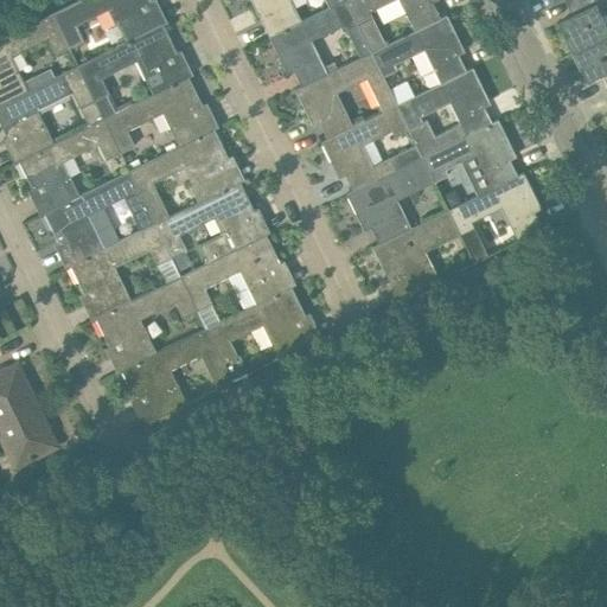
[(128,40),(155,27),(151,10),(142,12),(140,5),(151,1),(149,0),(77,0),(51,13),(69,48),(84,40),(77,25),(113,8),(128,40)]
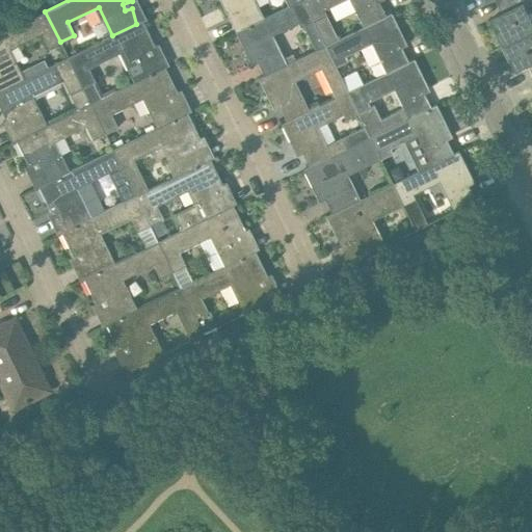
[(219,0),(221,3),(227,0),(241,29),(263,19),(254,0),(219,0)]
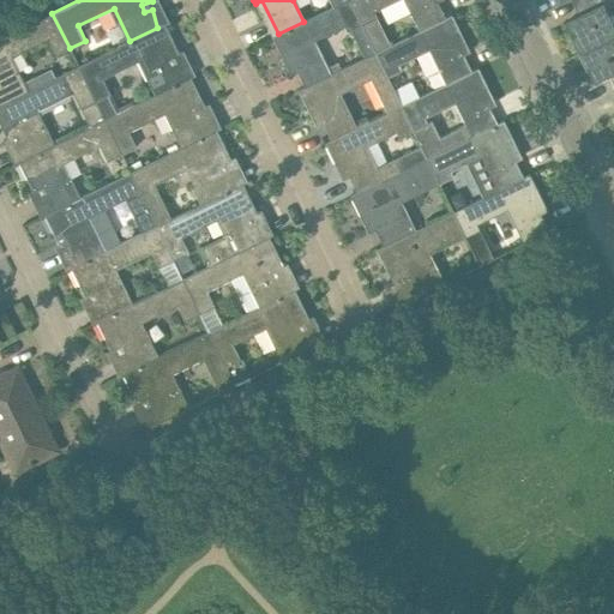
[(363,56),(374,52),(362,26),(348,0),(347,0),(278,34),(271,37),(281,58),(288,54),(304,88),(330,74),(315,44),(313,41),(343,26),(347,34),(351,31),(363,56)]
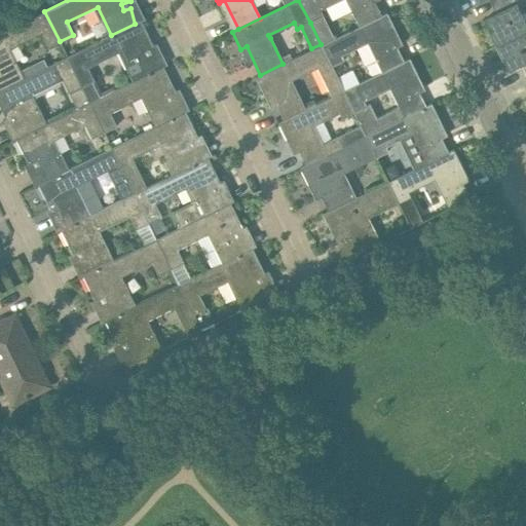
[(298,0),(310,23),(321,44),(334,38),(320,10),(340,0),(344,0),(358,26),(381,15),(373,0),(298,0)]
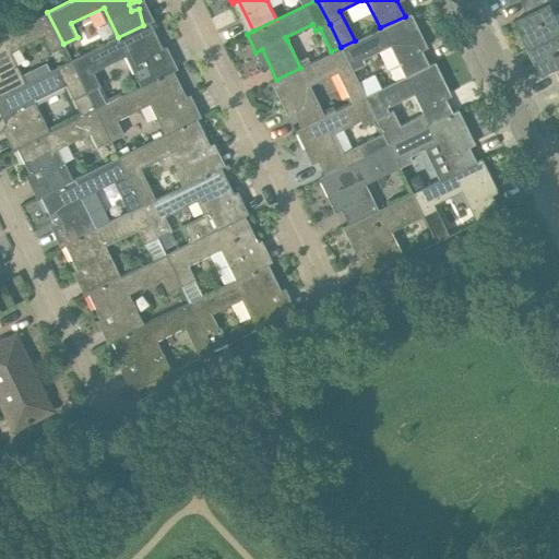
[(558,0),(522,0),(530,13),(516,21),(522,33),(525,32),(533,47),(558,33),(558,0)]
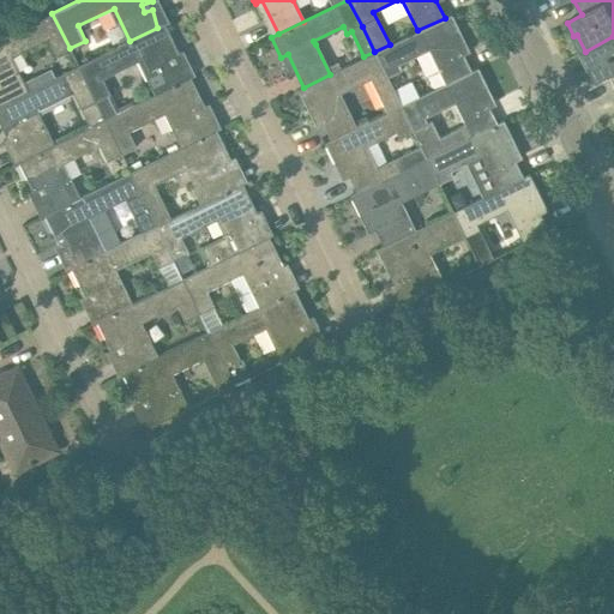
[(0,103),(28,90),(12,58),(48,41),(55,55),(70,48),(52,13),(0,38),(0,103)]
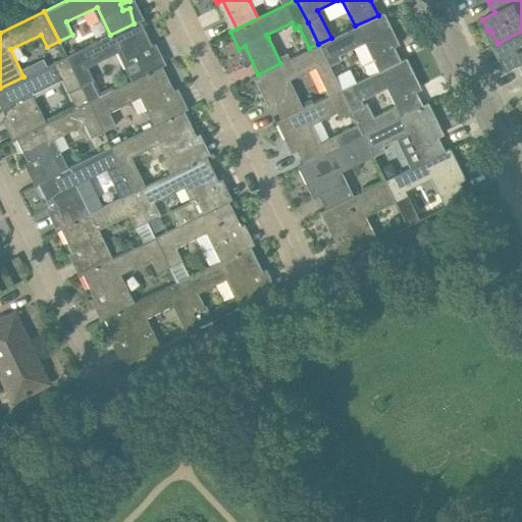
[(331,38),(318,44),(328,66),(341,60),(338,55),(363,43),(377,70),(401,60),(386,33),(392,30),(383,13),(378,15),(355,25),(331,38)]
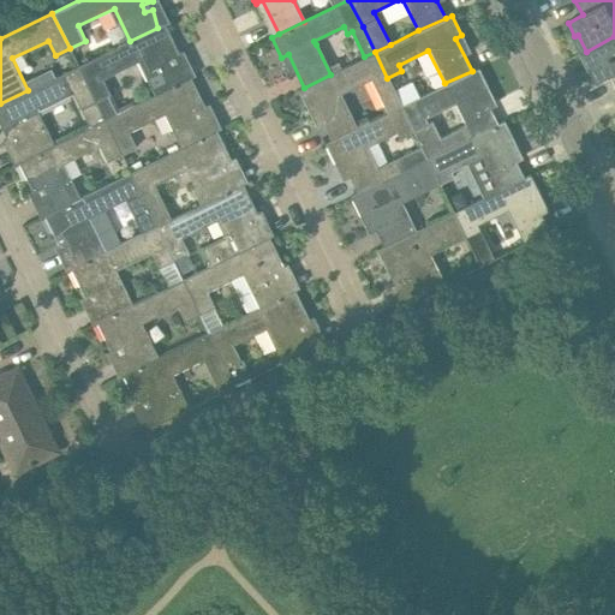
[(130,41),(78,66),(95,100),(108,93),(101,78),(137,60),(154,95),(186,79),(178,63),(171,66),(167,60),(179,54),(165,24),(157,28),(130,41)]
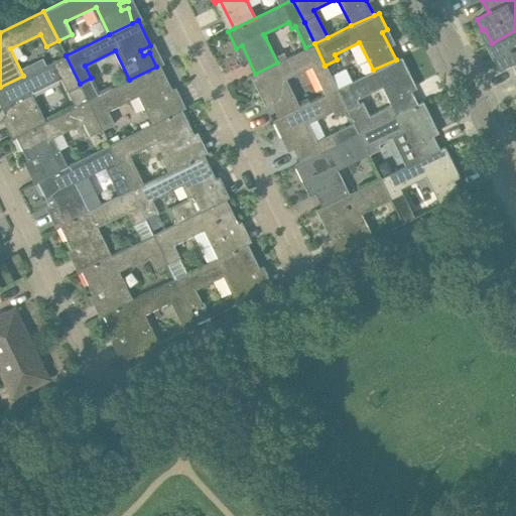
[(513,63),(515,69),(515,30),(492,43),(498,56),(496,57),(501,70),(513,63)]
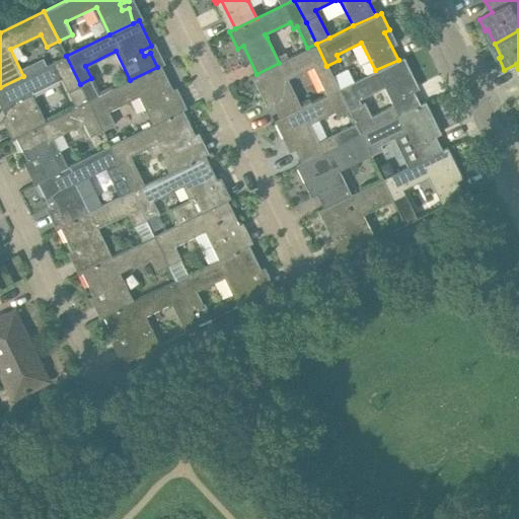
[(325,95),(339,89),(326,66),(316,44),(307,48),(279,63),(256,74),(251,76),(260,93),(266,90),(279,119),(300,107),(287,79),(311,67),(325,95)]
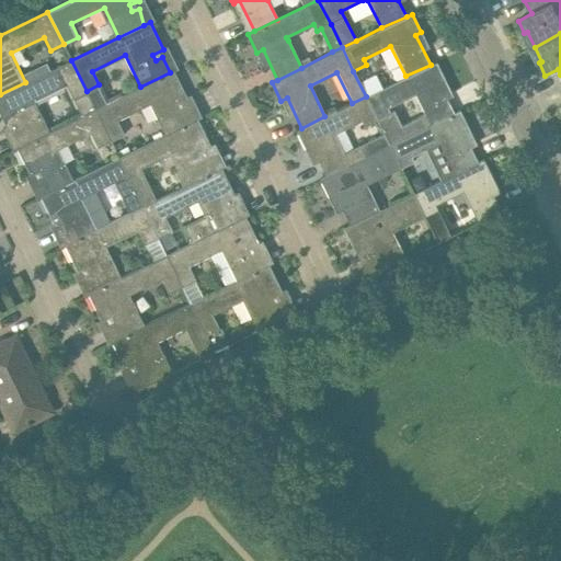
[(95,109),(87,91),(71,60),(25,82),(0,94),(0,115),(6,126),(16,122),(19,128),(12,130),(20,146),(48,132),(33,101),(66,84),(72,98),(81,116),(95,109)]
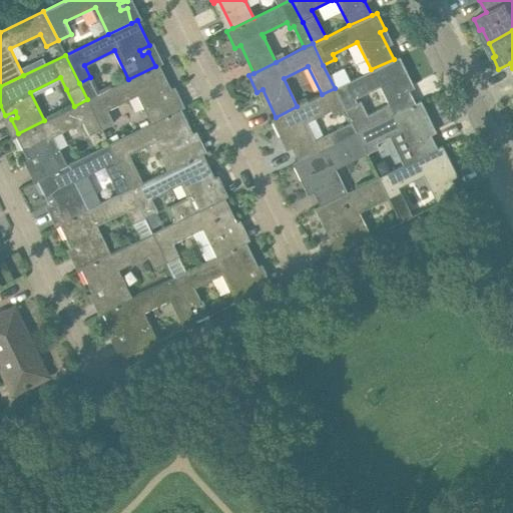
[(407,73),(399,57),(394,59),(371,69),(335,88),(345,109),(351,122),(356,132),(415,104),(401,76),(407,73)]
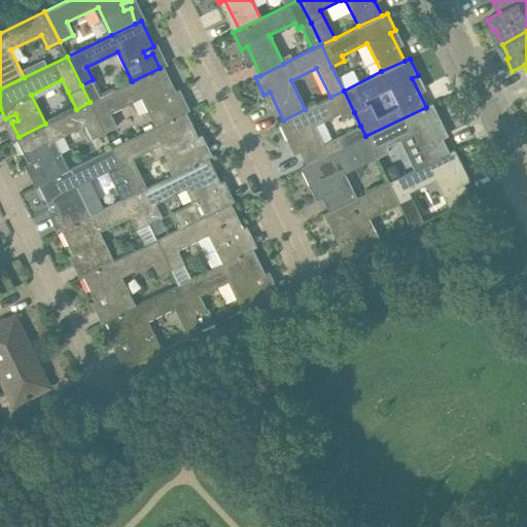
[(163,66),(160,68),(132,81),(90,102),(104,132),(115,126),(109,112),(140,98),(154,128),(181,113),(175,100),(169,103),(166,97),(175,92),(163,66)]
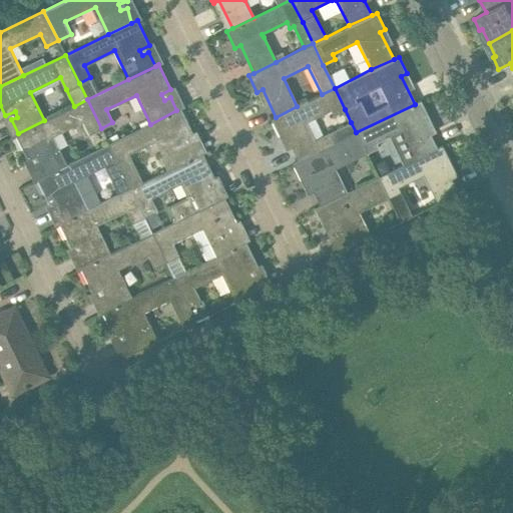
[(351,122),(314,140),(307,126),(306,122),(331,110),(333,115),(345,109),(335,88),(322,94),(297,106),(276,117),(271,119),(279,136),(285,133),(298,161),(356,132),(351,122)]
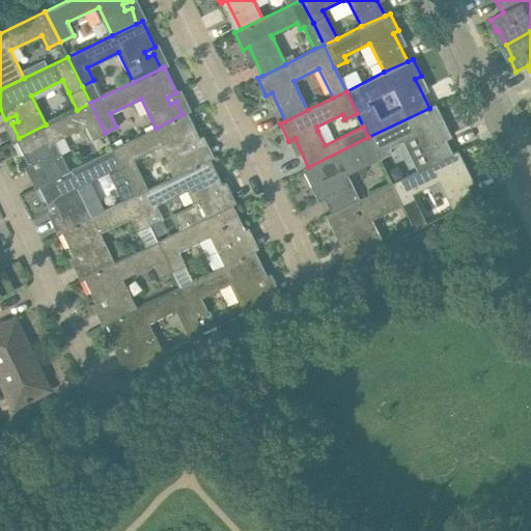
[(105,133),(90,103),(77,110),(46,124),(19,138),(15,140),(28,166),(37,161),(40,167),(34,170),(42,184),(68,171),(54,141),(85,127),(91,139),(105,133)]
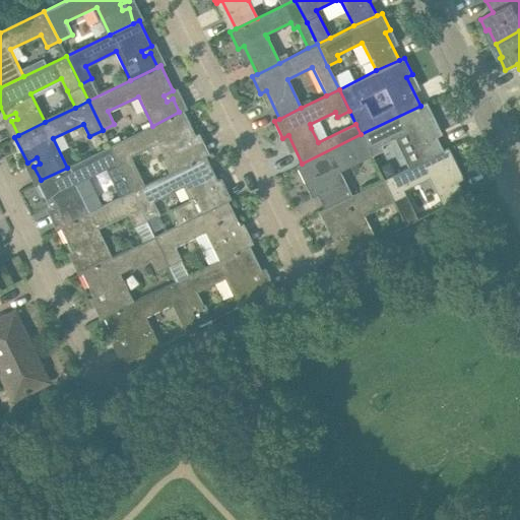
[(371,155),(384,149),(382,145),(396,137),(410,166),(443,150),(429,122),(435,119),(427,103),(420,106),(361,134),(371,155)]
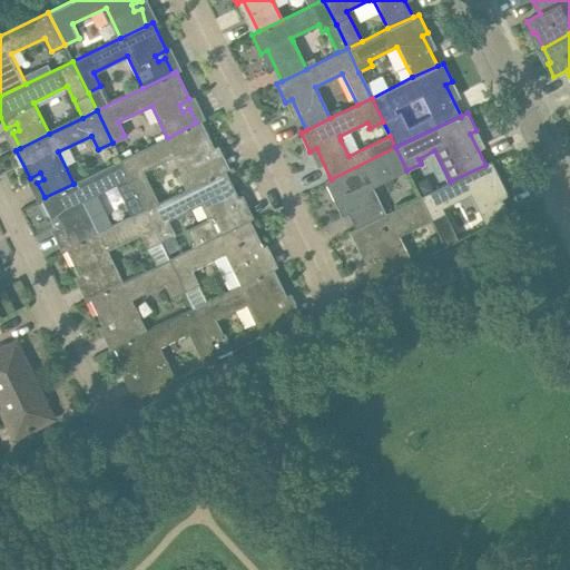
[(120,160),(136,192),(145,209),(158,203),(143,172),(173,157),(180,174),(178,175),(186,189),(190,187),(220,172),(213,157),(207,160),(204,154),(214,148),(200,120),(196,123),(167,138),(120,160)]
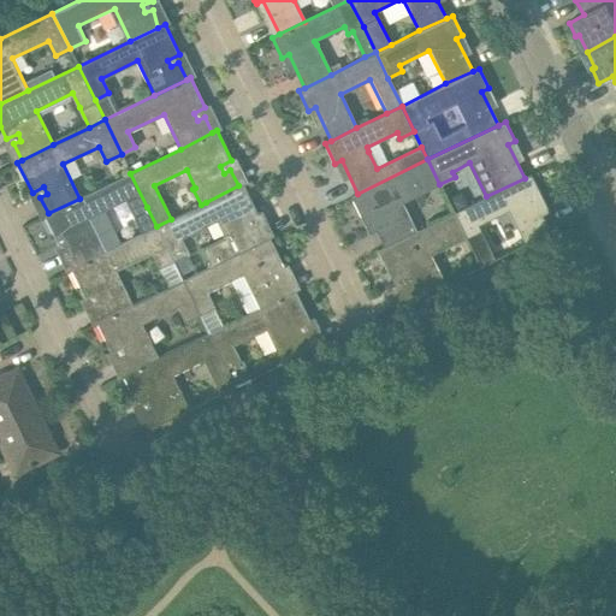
[(416,231),(402,201),(439,184),(427,159),(357,194),(351,197),(361,217),(367,213),(384,247),(416,231)]
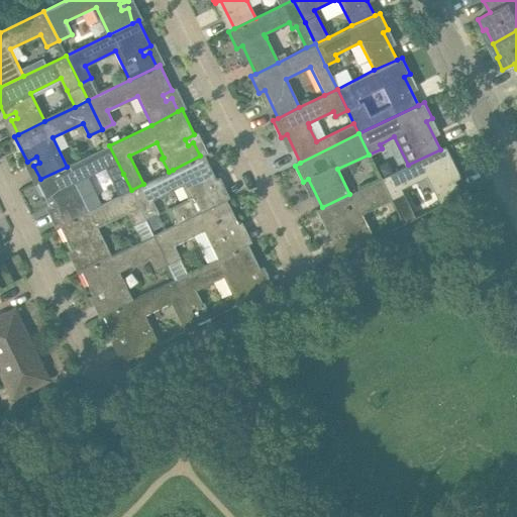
[(36,181),(48,206),(53,204),(62,223),(88,211),(74,183),(104,169),(105,168),(119,196),(131,190),(123,174),(109,145),(67,167),(40,179),(36,181)]
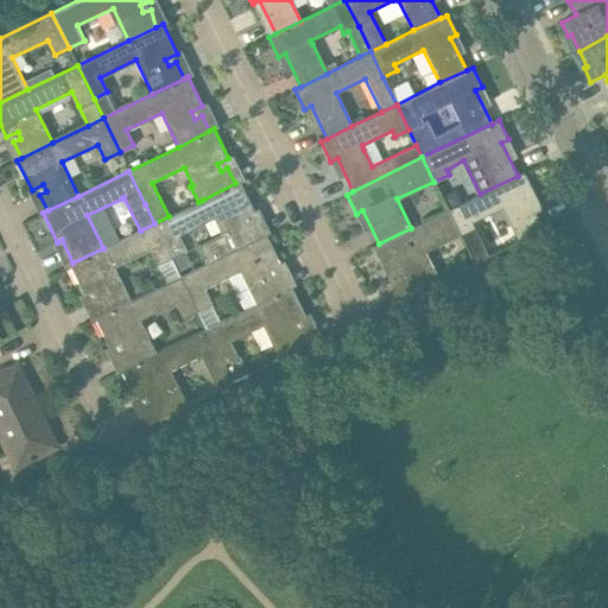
[(518,176),(480,194),(460,204),(448,210),(460,235),(474,228),(472,222),(501,208),(518,242),(551,227),(550,226),(543,228),(527,195),(533,192),(524,172),(518,176)]
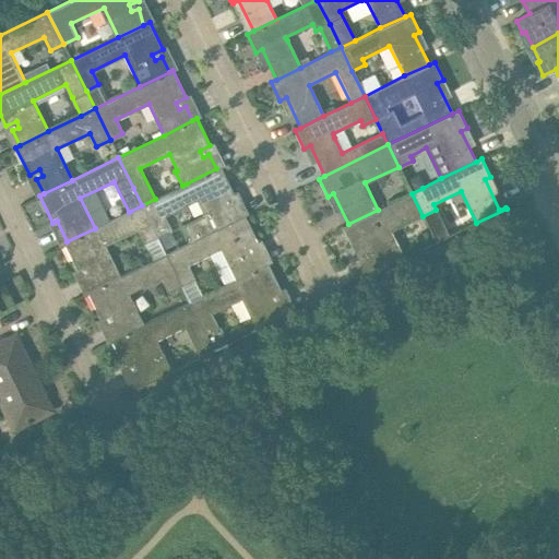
[(187,183),(155,199),(142,205),(157,237),(170,230),(164,216),(195,201),(202,215),(182,225),(190,241),(191,241),(211,232),(240,217),(233,202),(226,205),(223,199),(234,194),(221,167),(216,168),(187,183)]
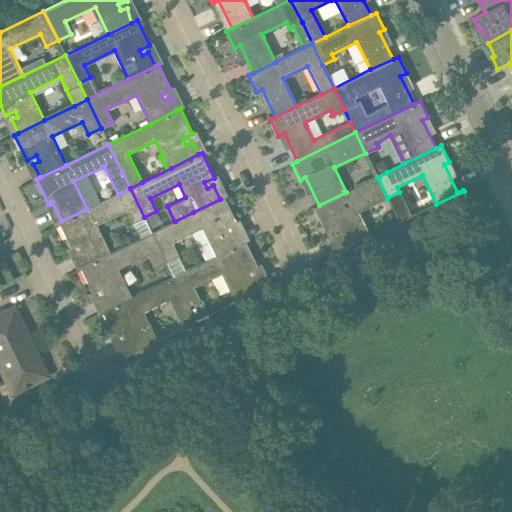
[(384,165),(376,163),(372,165),(377,177),(387,172),(384,165)]
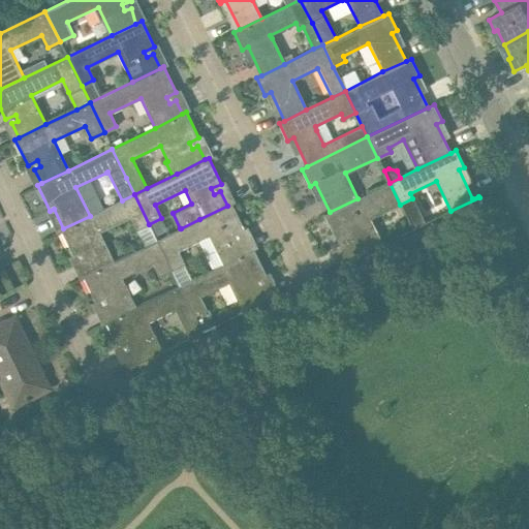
[(390,183),(358,198),(330,212),(323,215),(332,231),(338,229),(352,257),(346,260),(347,261),(384,243),(383,242),(382,243),(370,219),(400,205),(390,183)]
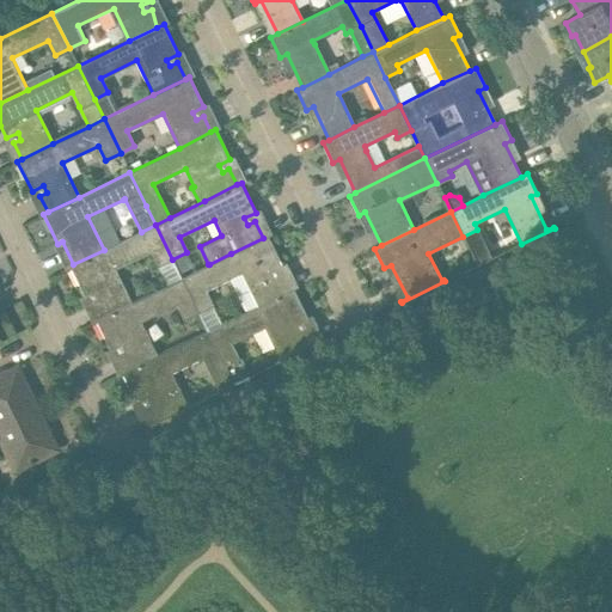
[(104,250),(73,264),(69,267),(84,297),(96,291),(98,298),(92,301),(99,318),(130,304),(114,269),(148,252),(157,268),(172,259),(155,225),(141,232),(104,250)]
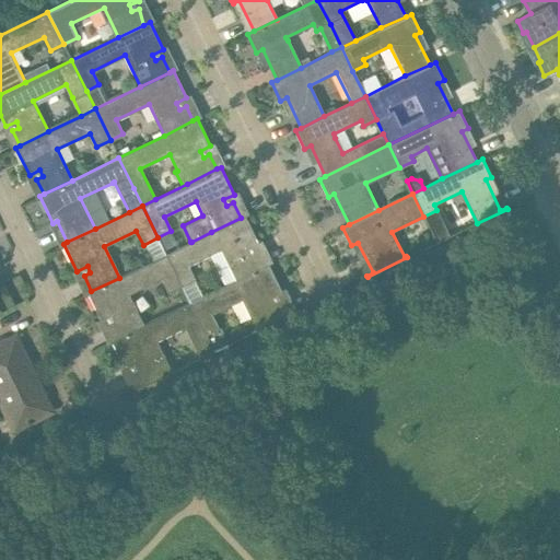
[(191,242),(190,242),(165,254),(182,286),(194,280),(187,266),(221,249),(235,280),(264,266),(257,252),(251,254),(247,248),(258,243),(244,216),(241,218),(191,242)]
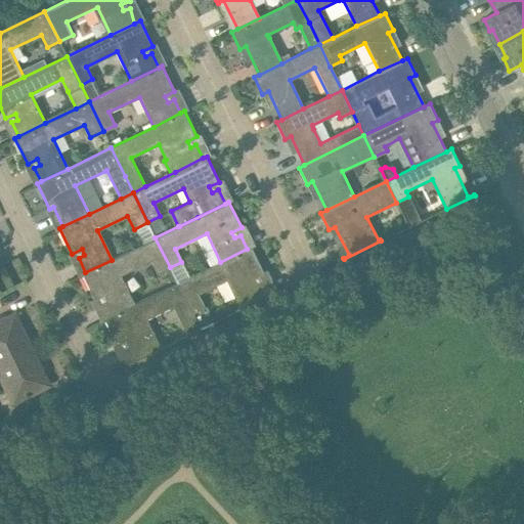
[(155,237),(112,260),(85,272),(82,273),(94,299),(103,295),(106,301),(100,303),(107,317),(134,304),(120,275),(149,261),(157,273),(170,267),(155,237)]
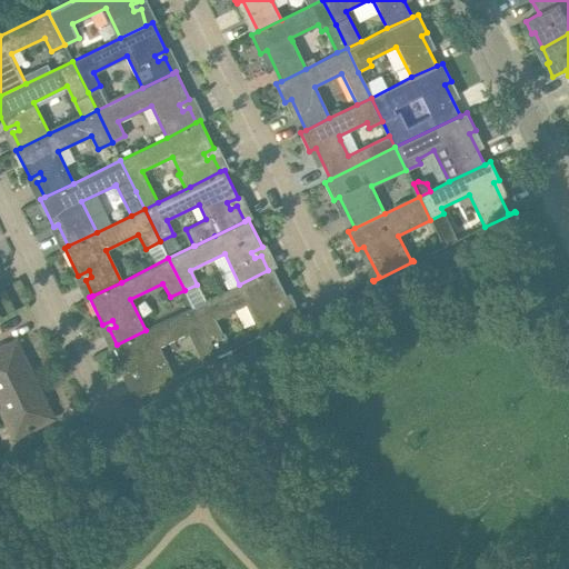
[(219,337),(211,321),(243,305),(259,336),(255,338),(255,339),(297,319),(297,318),(292,319),(286,305),(279,308),(276,301),(286,296),(272,268),(268,270),(239,285),(206,301),(192,308),(209,341),(219,337)]
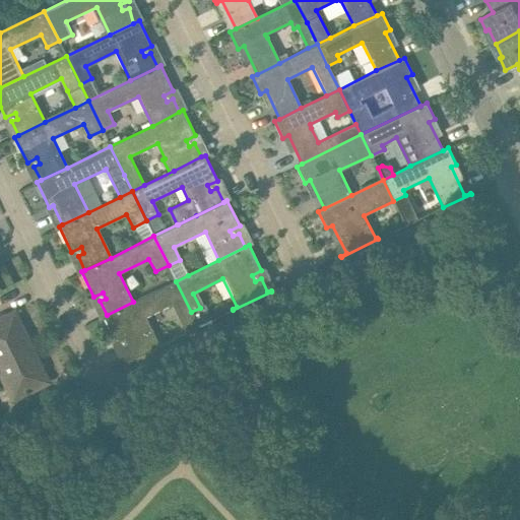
[(169,265),(176,281),(188,275),(180,260),(169,265)]
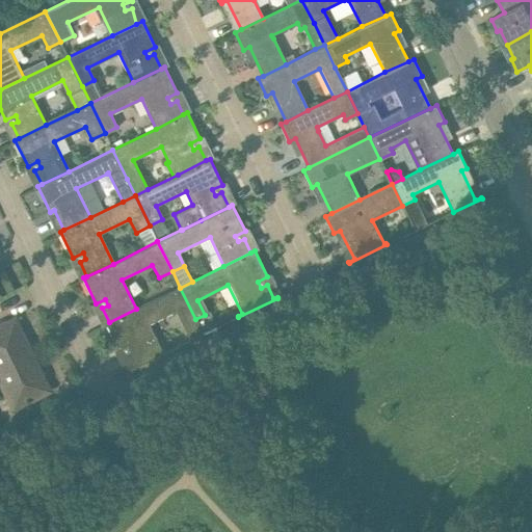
[(136,309),(109,322),(105,324),(118,350),(128,345),(131,351),(125,354),(132,368),(128,370),(129,371),(167,352),(167,351),(163,353),(149,324),(176,311),(190,341),(203,335),(195,319),(180,288),(136,309)]
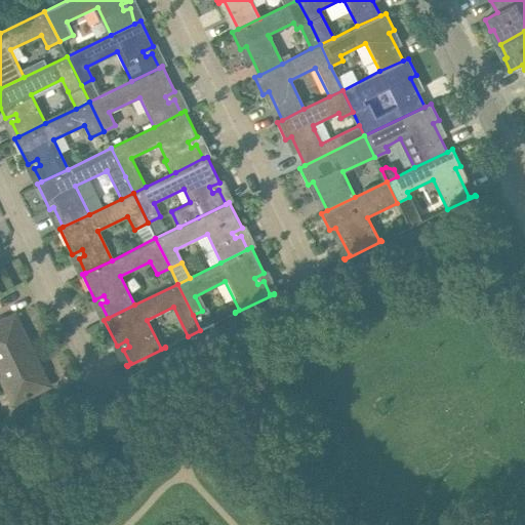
[(9,399),(11,403),(25,397),(26,398),(26,397),(44,388),(34,366),(28,369),(25,361),(35,356),(14,314),(0,320),(0,379),(1,382),(0,382),(0,400),(4,402),(9,399)]
